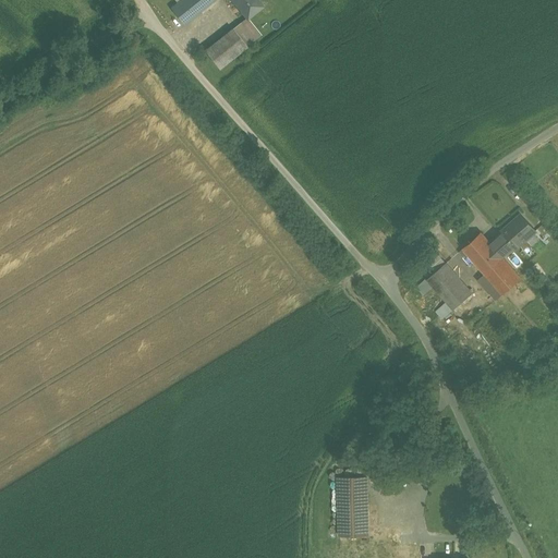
[(182,0),(173,8),(185,23),(214,0),(182,0)]
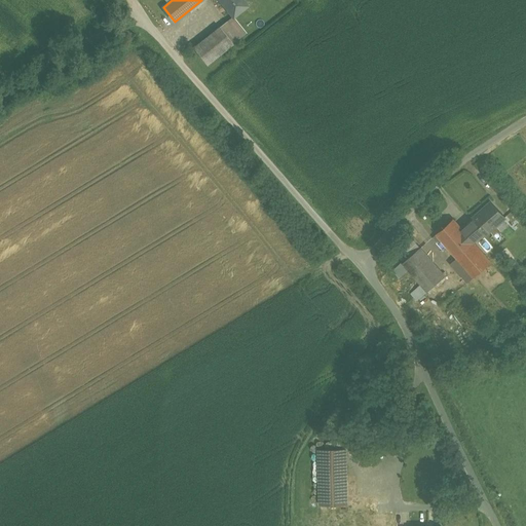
[(243,0),(220,0),(233,16),(248,5),(243,0)]
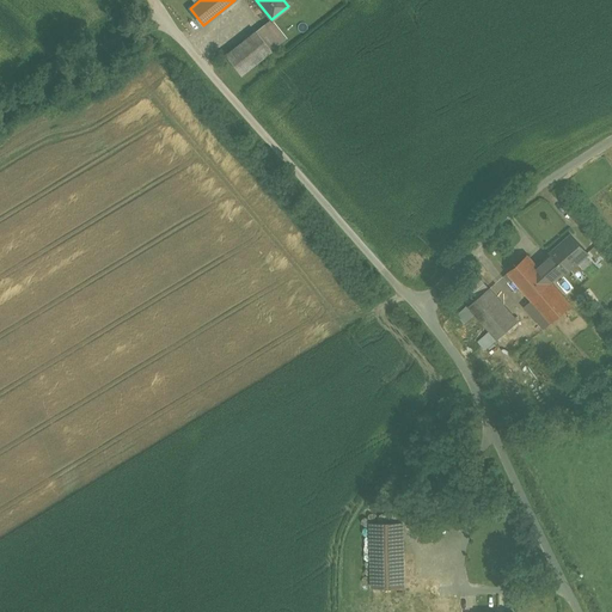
[(280,43),(264,24),(256,31),(271,50),(280,43)]
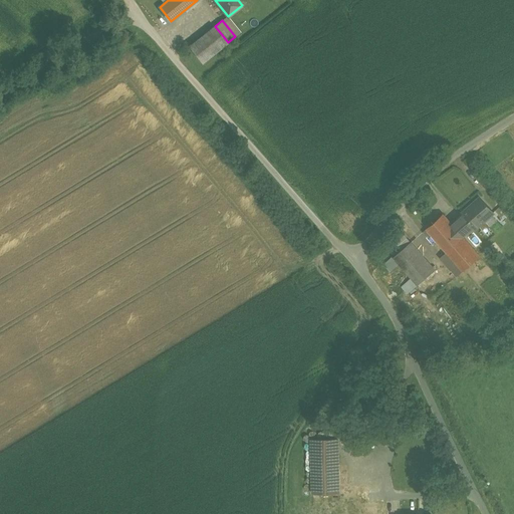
[(215,26),(190,46),(203,62),(228,42),(215,26)]
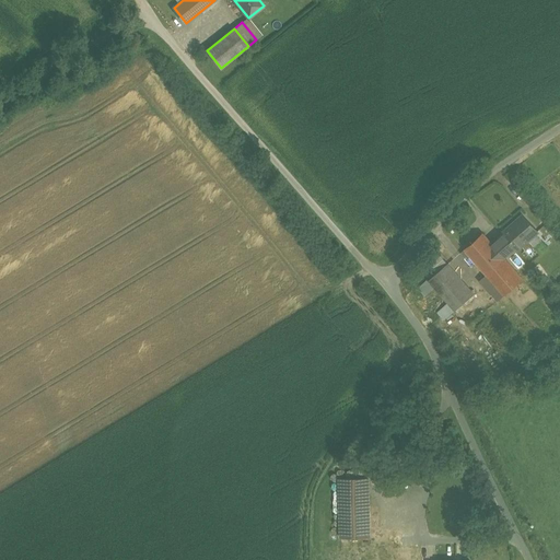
[(524,216),(503,233),(504,235),(493,245),(502,254),(513,245),(517,249),(538,232),(524,216)]
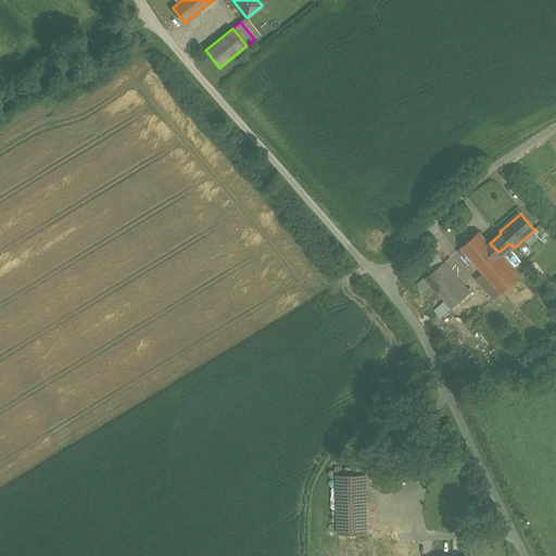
[(490,243),(480,231),(462,248),(501,293),(520,277),(490,243)]
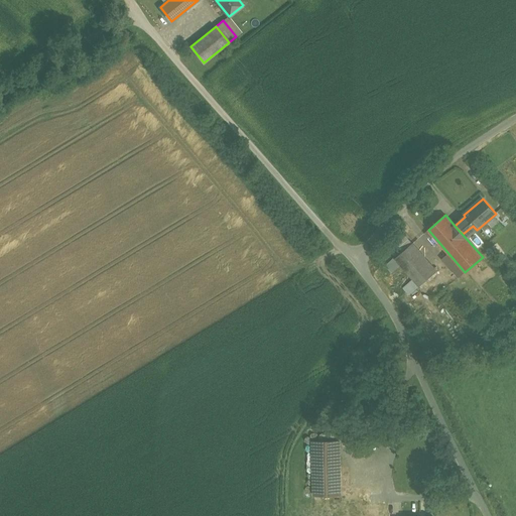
[(437,271),(412,243),(395,258),(419,286),(437,271)]
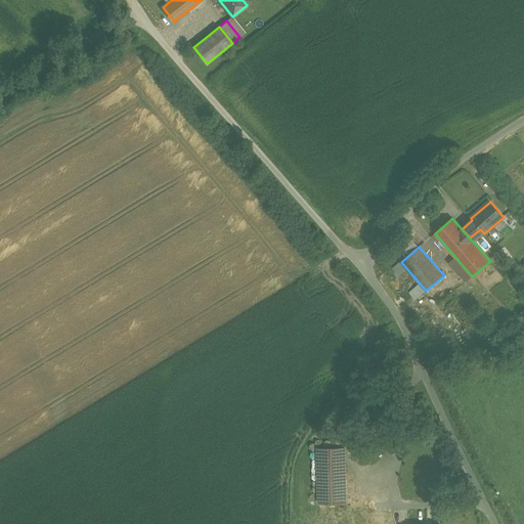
[(408,292),(416,300),(426,292),(419,284),(408,292)]
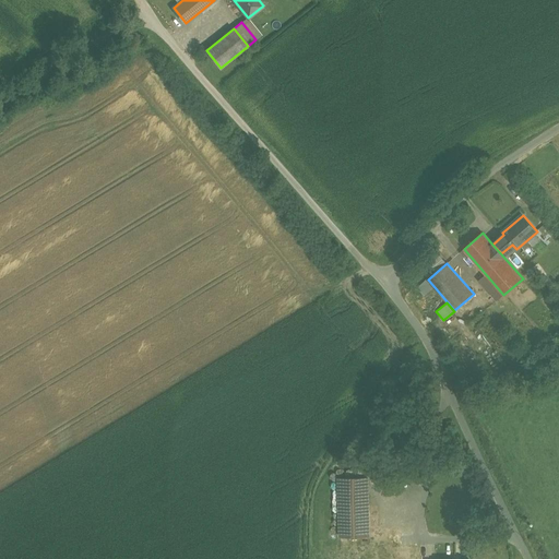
[(367,466),(335,466),(337,537),(369,536),(367,466)]
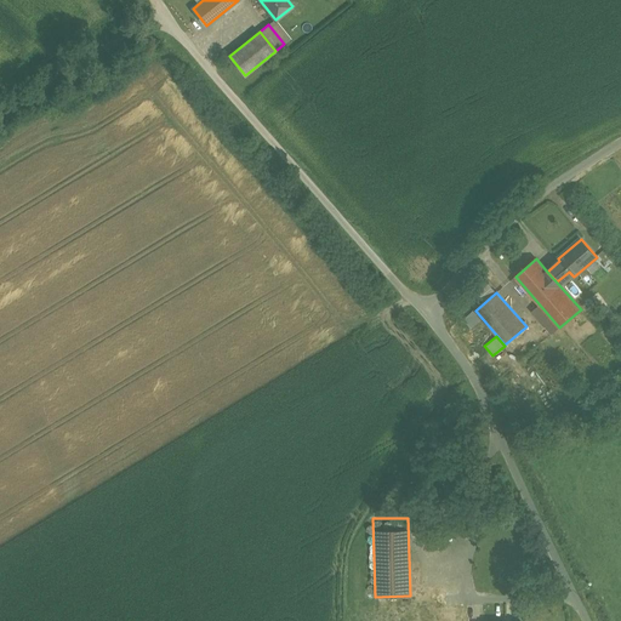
[(459,524),(445,524),(445,536),(459,536),(459,524)]
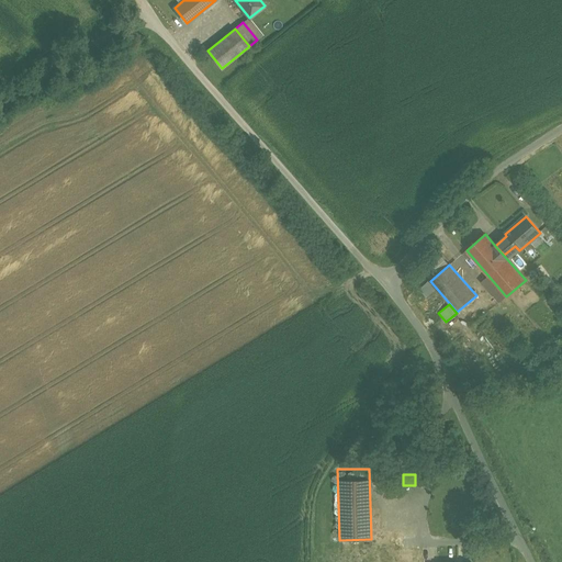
[(404,550),(371,550),(371,561),(423,561),(423,549),(404,549),(404,550)]
